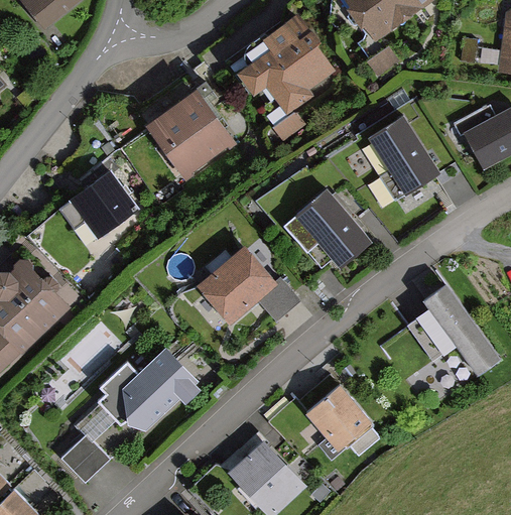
[(19,0),(42,28),(77,0),(19,0)]
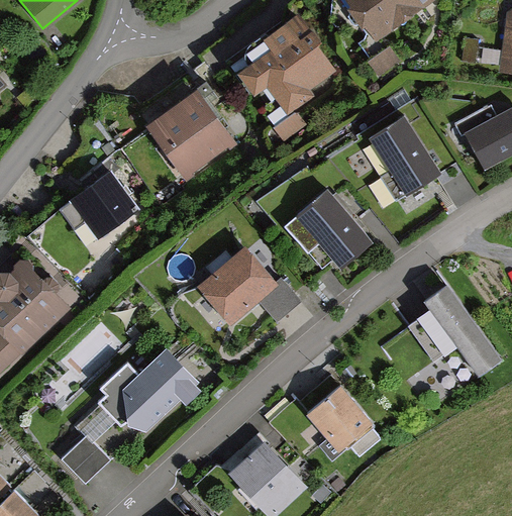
[(345,0),(371,38),(428,0),(345,0)]
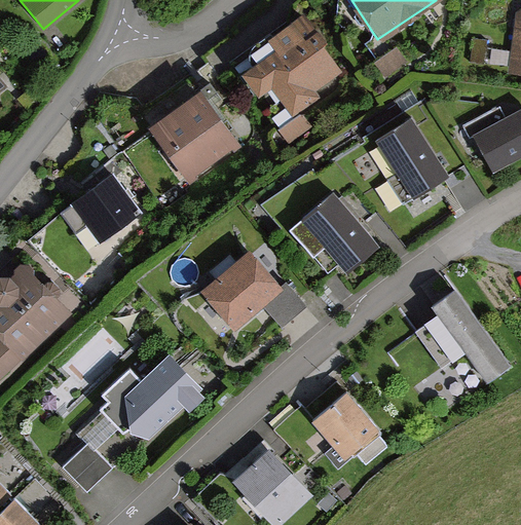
[(499,0),(515,20),(510,72),(520,73),(520,0),(499,0)]
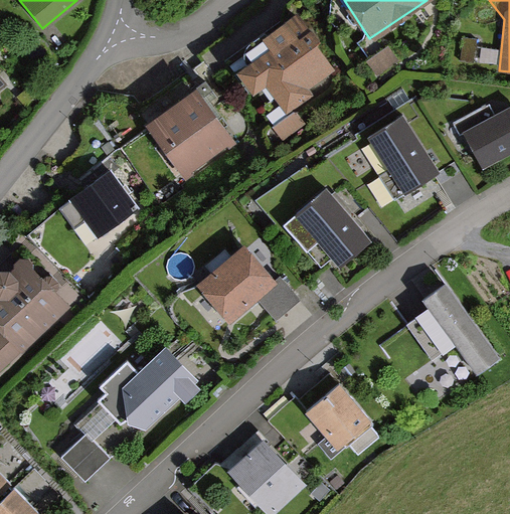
[(305,89),(330,70),(292,17),(263,37),(271,47),(235,72),(250,95),(263,87),(283,116),(310,96),(305,89)]
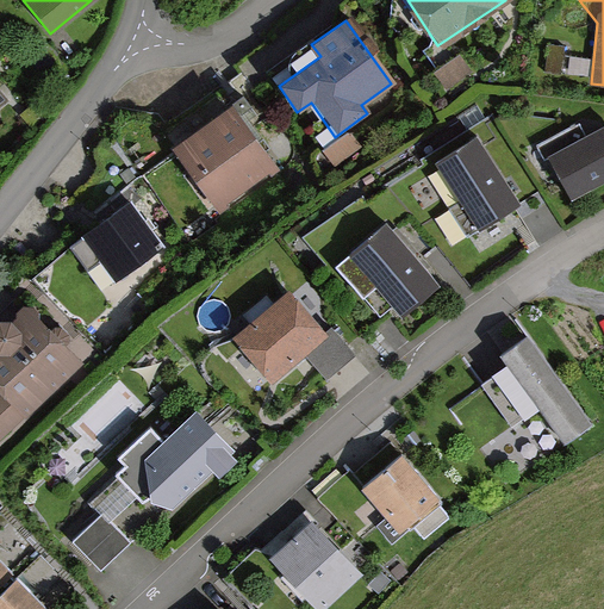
[(443,89),(471,74),(460,54),(431,70),(443,89)]
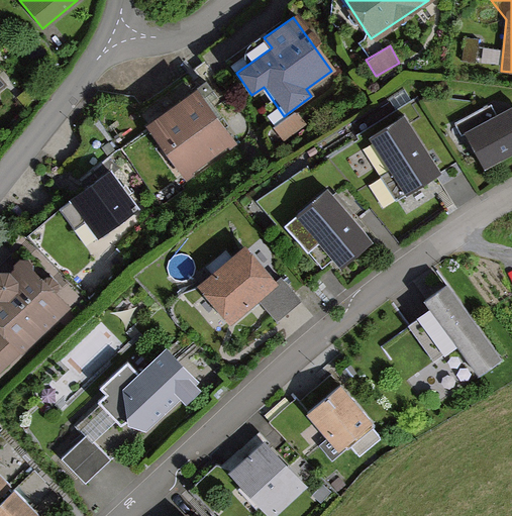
[(180,180),(229,144),(193,93),(143,129),(180,180)]
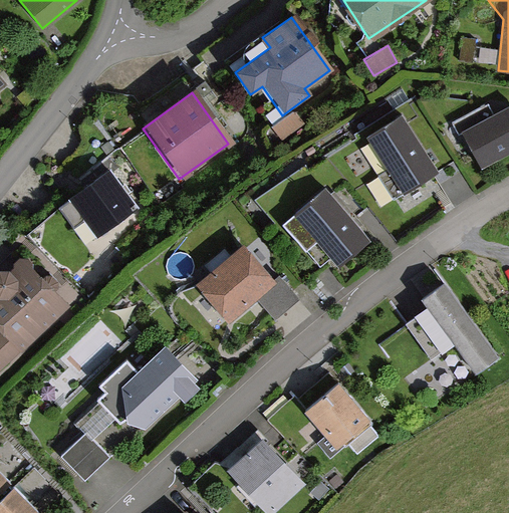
[(508,104),(507,101),(459,127),(478,162),(508,145),(508,104)]
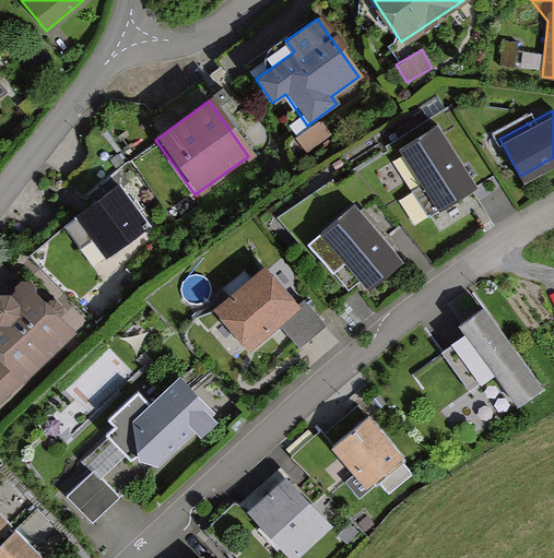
[(473,181),(432,116),(393,140),(434,205),(473,181)]
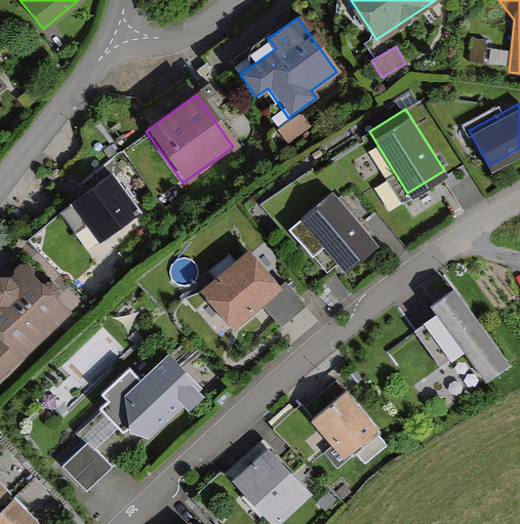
[(283,147),(306,131),(297,118),(275,133),(283,147)]
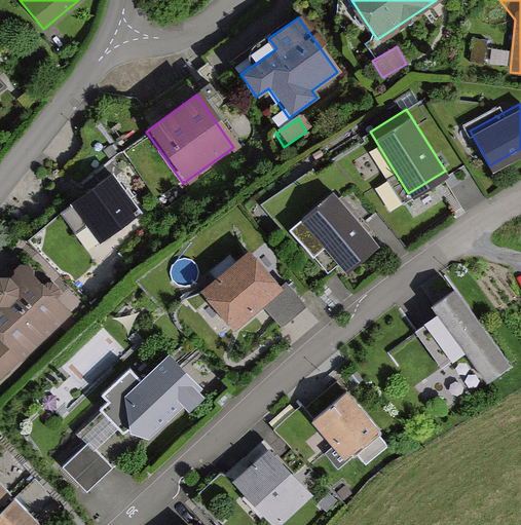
[(72,234),(82,227),(97,247),(139,216),(110,176),(58,214),(72,234)]
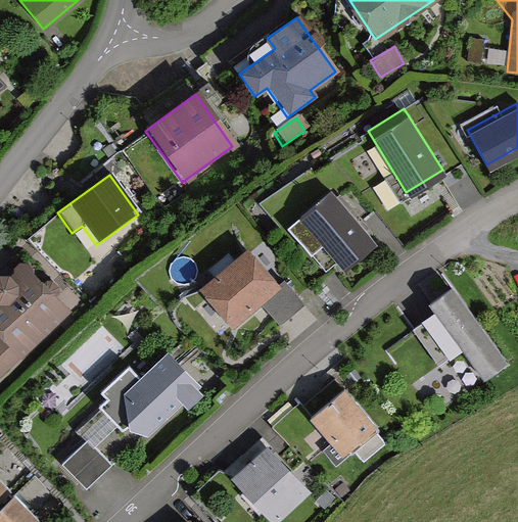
[(372,240),(326,184),(293,211),(339,267),(372,240)]
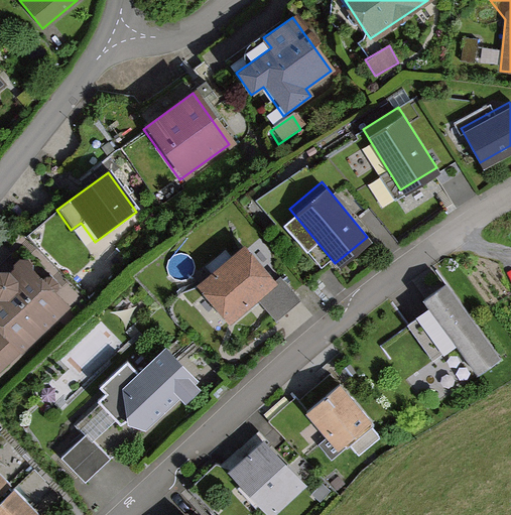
[(275,281),(245,248),(198,289),(229,324),(254,300),(272,322),(296,300),(278,279),(275,281)]
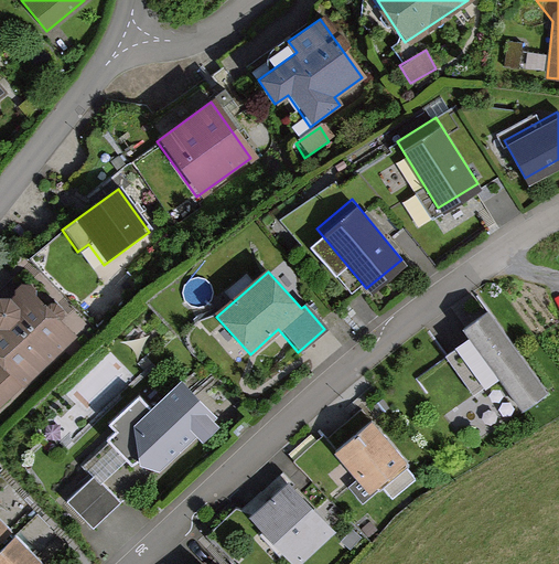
[(25,288),(11,300),(4,294),(0,298),(0,411),(32,382),(31,381),(74,339),(25,288)]
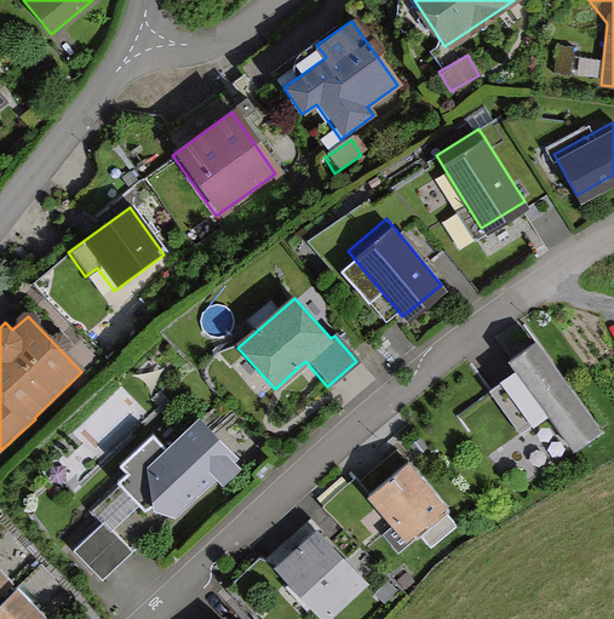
[(510,360),(517,371),(488,391),(517,434),(547,413),(573,451),(601,431),(538,340),(510,360)]
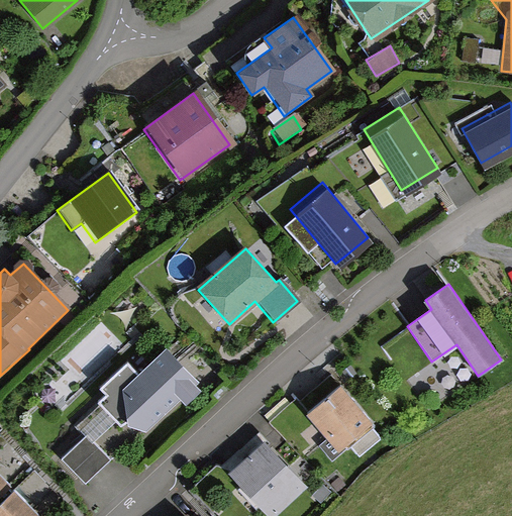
[(101,389),(106,394),(97,403),(119,427),(126,422),(143,432),(181,399),(186,405),(198,394),(193,388),(197,384),(166,349),(137,376),(127,366),(101,389)]
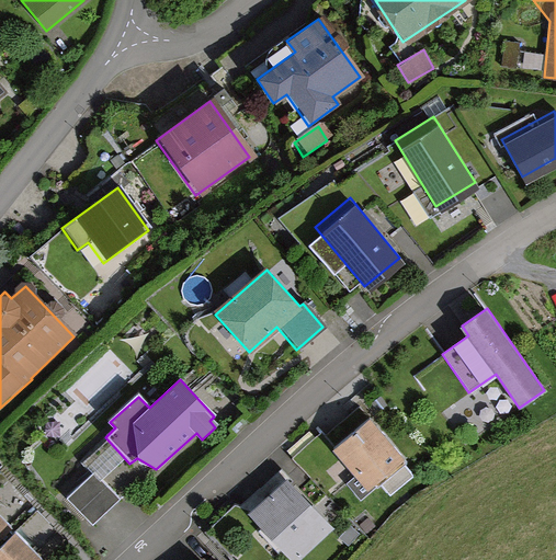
[(385,495),(408,477),(397,463),(403,459),(370,416),(332,445),(364,487),(373,480),(385,495)]
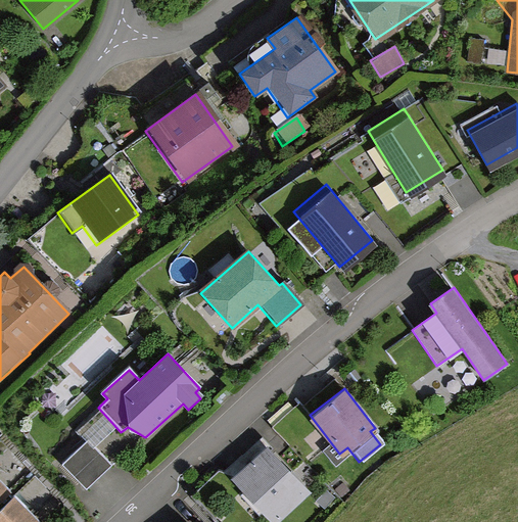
[(83,491),(108,467),(85,442),(59,466),(83,491)]
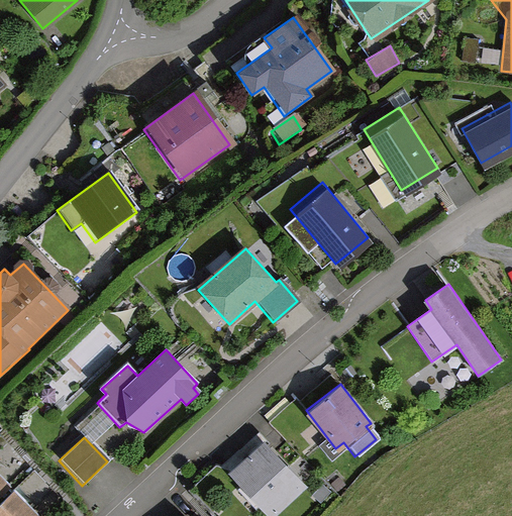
[(265,515),(270,515),(304,487),(263,438),(225,471),(265,515)]
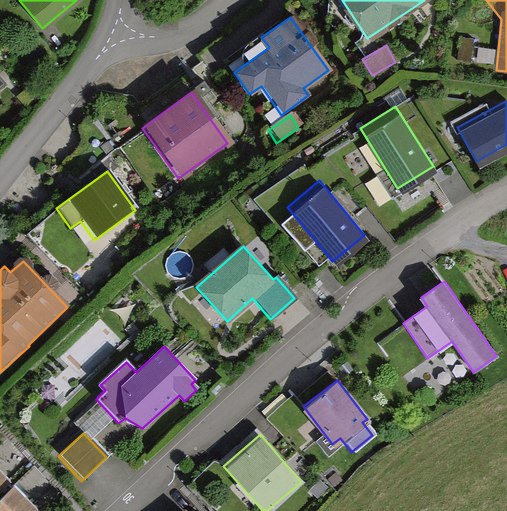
[(38,510),(10,480),(7,482),(0,488),(0,510),(38,510)]
